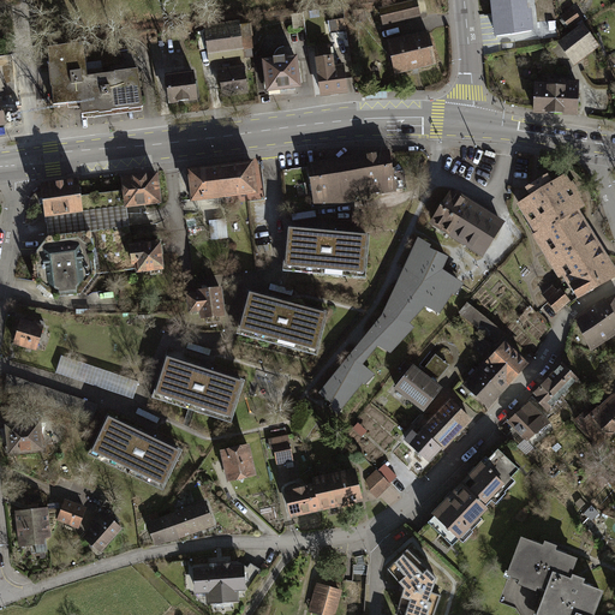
[(490,0),(495,36),(512,34),(529,30),(525,0),(490,0)]
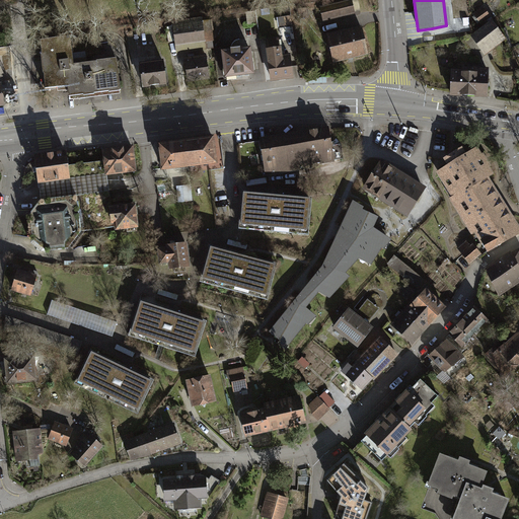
[(321,8),(324,19),(354,12),(352,1),(321,8)]
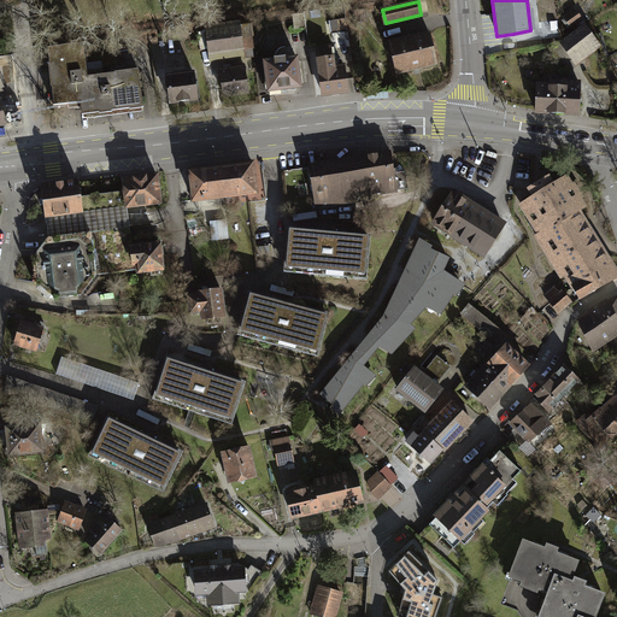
[(564,18),(560,21),(565,28),(569,25),(571,30),(582,23),(574,11),(564,18)]
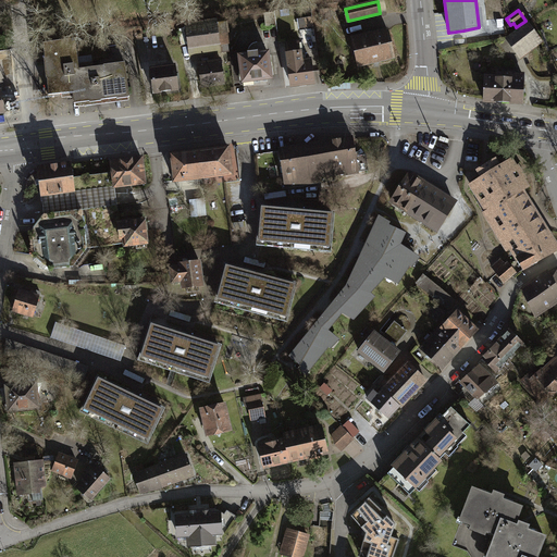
[(185,26),(189,58),(221,53),(220,46),(231,45),(227,23),(217,25),(217,21),(185,26)]
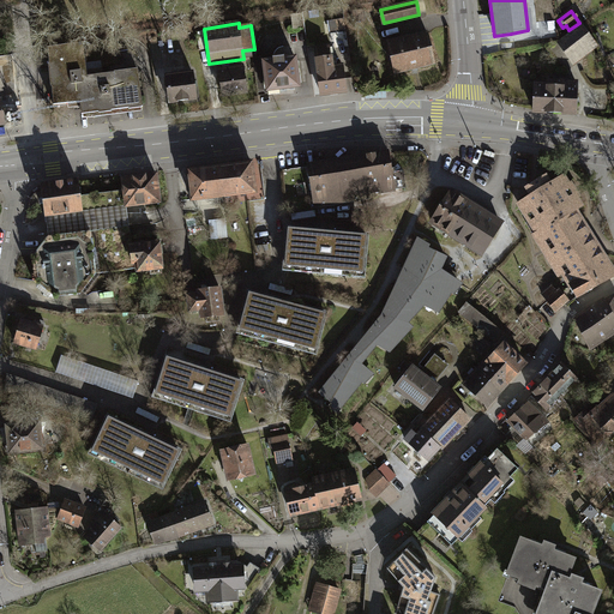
[(579,28),(558,43),(569,58),(591,42),(579,28)]
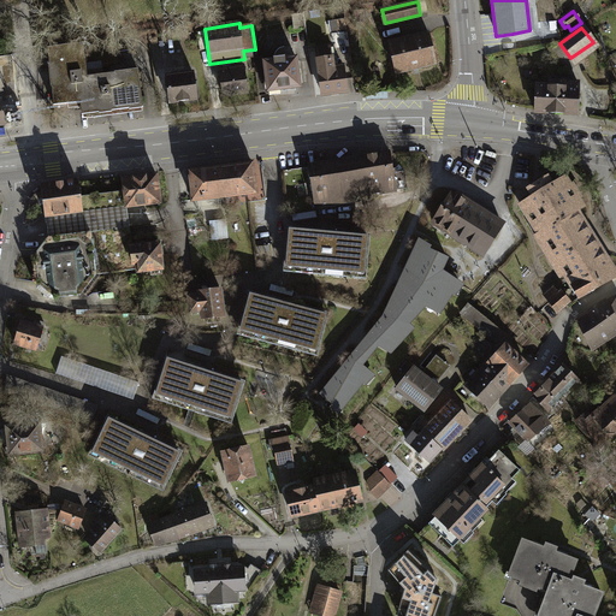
[(390,43),(396,73),(436,64),(428,34),(390,43)]
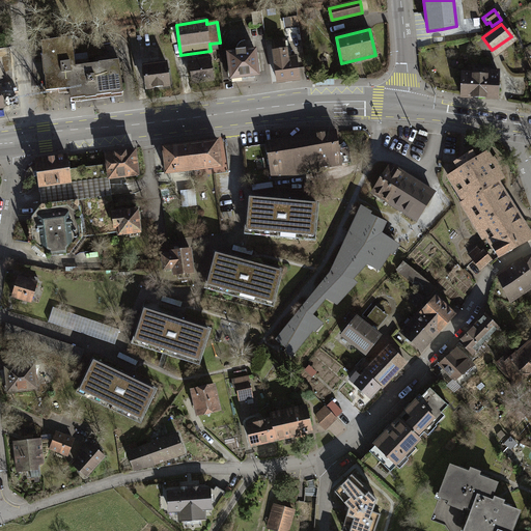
[(38,43),(45,90),(66,88),(68,99),(121,92),(117,60),(98,62),(98,66),(86,68),(85,54),(72,56),(70,38),(38,43)]
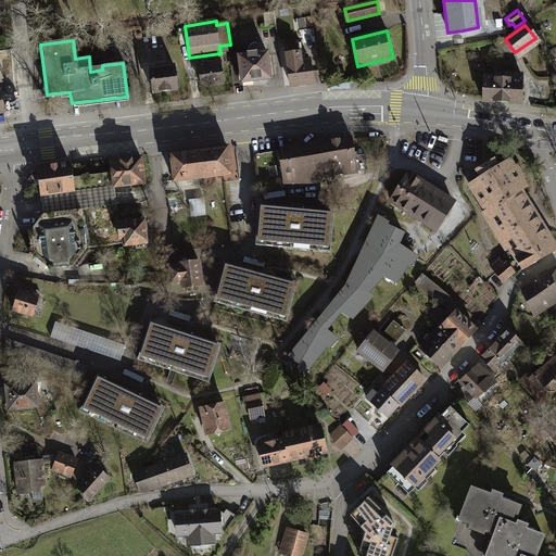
[(289,85),(311,81),(307,59),(299,60),(297,42),(283,45),(289,85)]
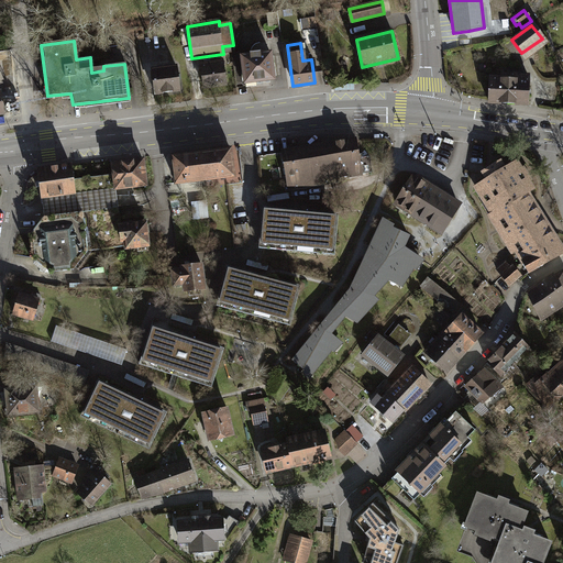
[(242,57),(245,84),(275,79),(272,54),(242,57)]
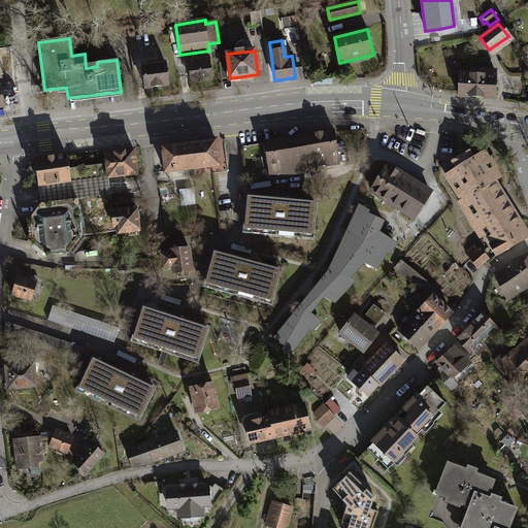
[(192,81),(212,78),(209,57),(191,59),(191,63),(189,63),(192,81)]
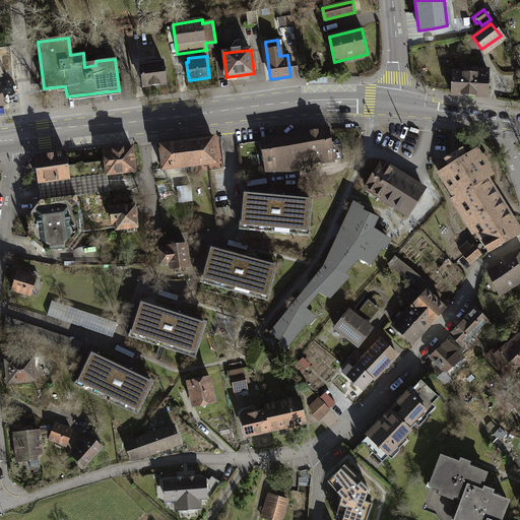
[(140,64),(144,89),(169,86),(166,61),(140,64)]
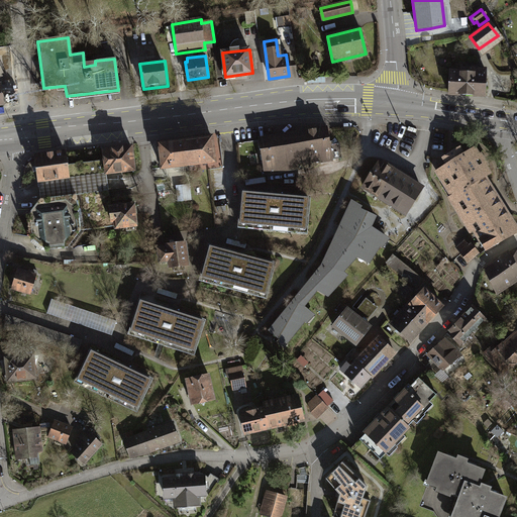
[(450,73),(449,94),(486,96),(487,72),(458,71),(458,73),(450,73)]
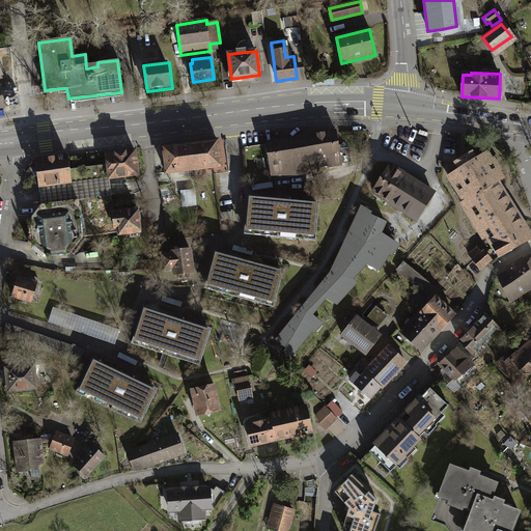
[(338,133),(316,136),(323,174),(344,171),(338,133)]
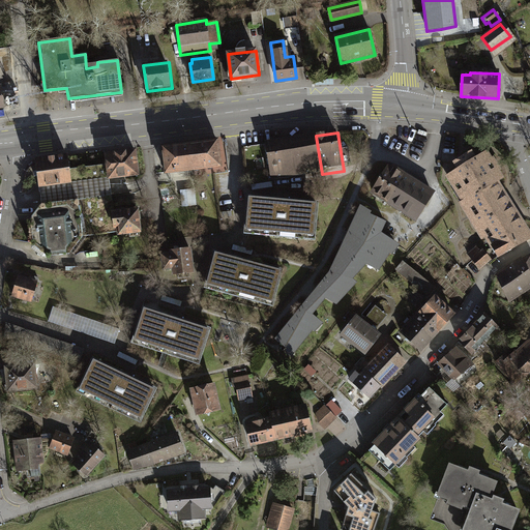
[(316,136),(281,142),(287,180),(322,174),(316,136)]
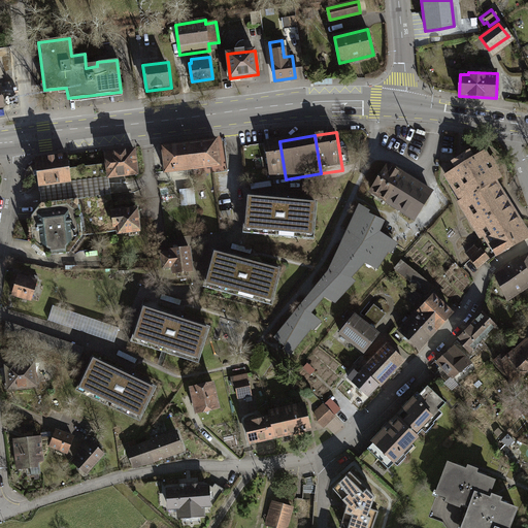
[(217,140),(190,143),(193,169),(220,165),(217,140)]
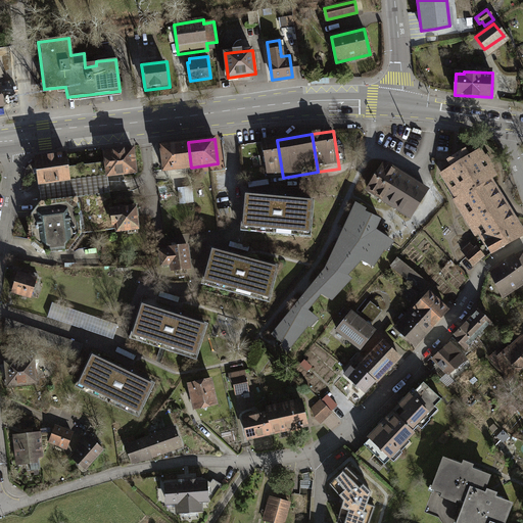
[(277,140),(263,142),(269,180),(283,178),(277,140)]
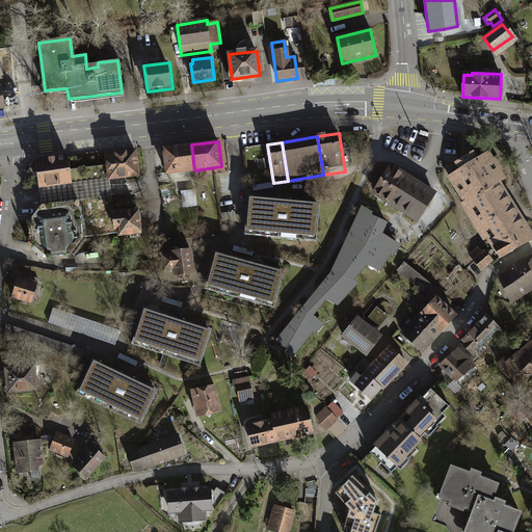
[(163,148),(166,174),(194,170),(191,144),(163,148)]
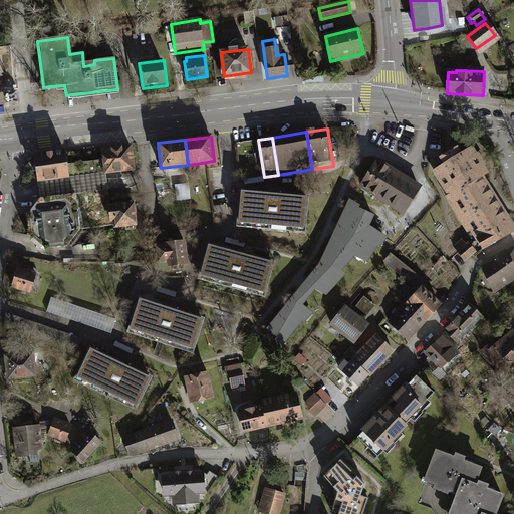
[(129,146),(101,149),(102,159),(103,172),(132,169),(129,146)]
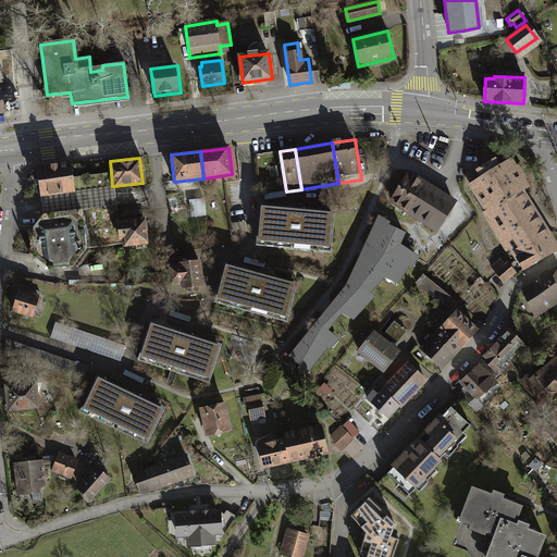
[(520,192),(528,187),(510,160),(499,166),(495,160),(478,171),(482,177),(474,182),(479,188),(475,190),(487,211),(489,211),(520,192)]
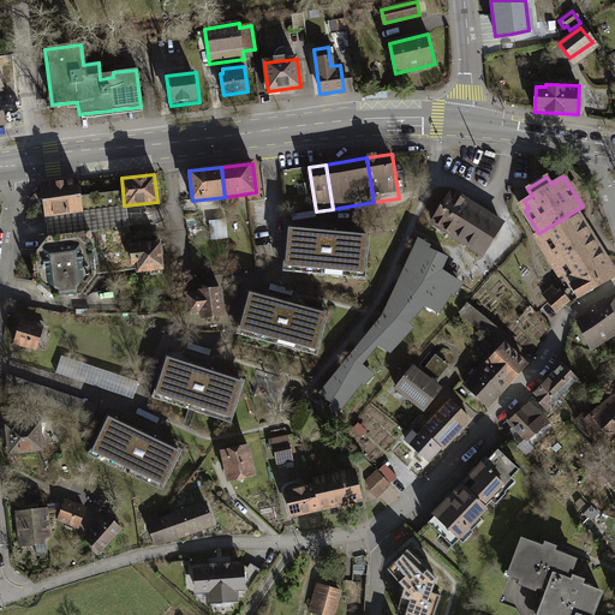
[(75,181),(39,186),(43,216),(79,210),(75,181)]
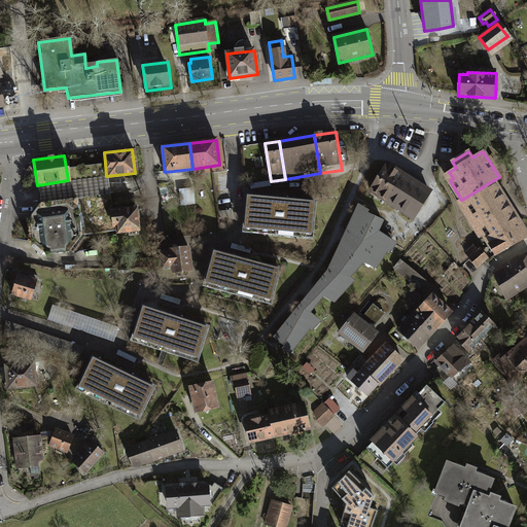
[(386,160),(367,189),(413,218),(432,188),(386,160)]
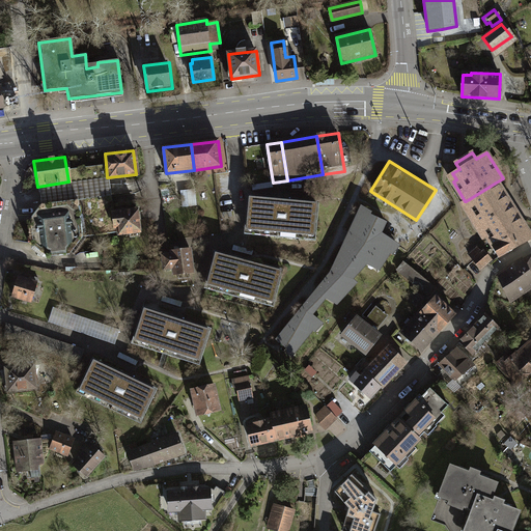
[(106,164),(86,166),(87,180),(107,178),(107,177),(106,164)]
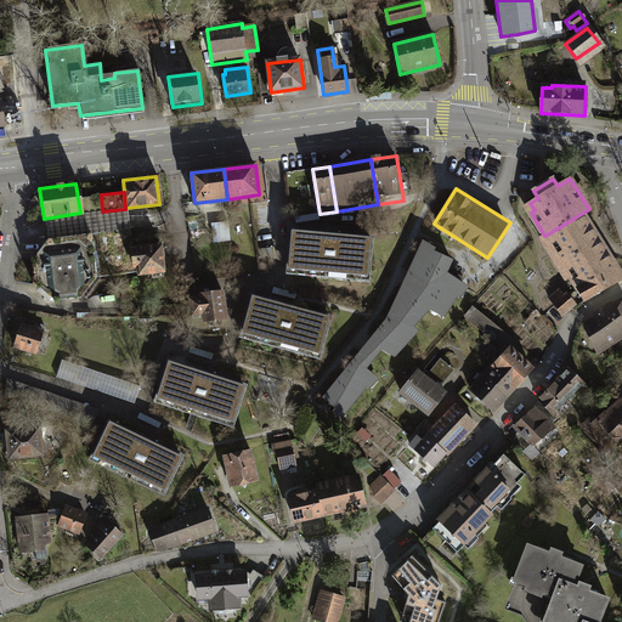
[(544,236),(544,237),(561,264),(598,241),(581,214),(546,236),(544,236)]
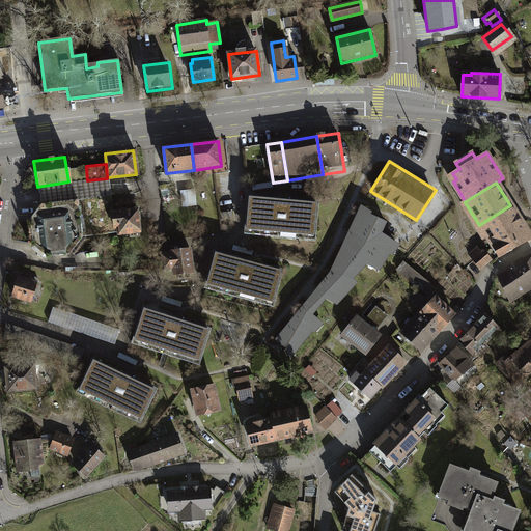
[(196,190),(182,191),(183,207),(197,205),(196,190)]
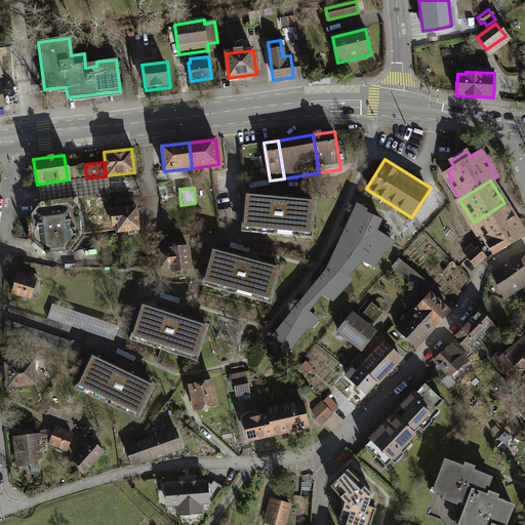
[(28,240),(45,253),(67,251),(79,234),(112,230),(110,209),(108,193),(39,201),(26,217),(28,240)]
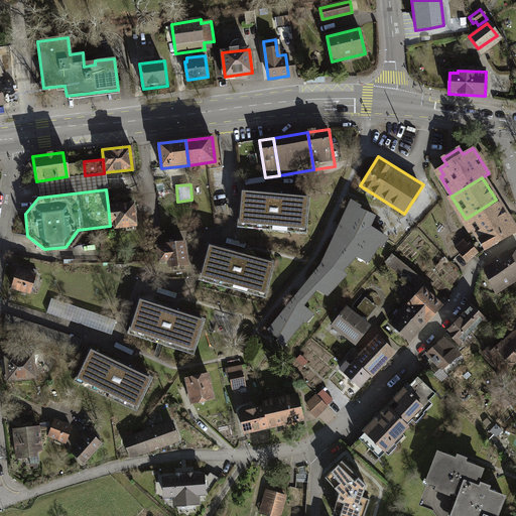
[(240,191),(238,222),(303,228),(305,198),(240,191)]
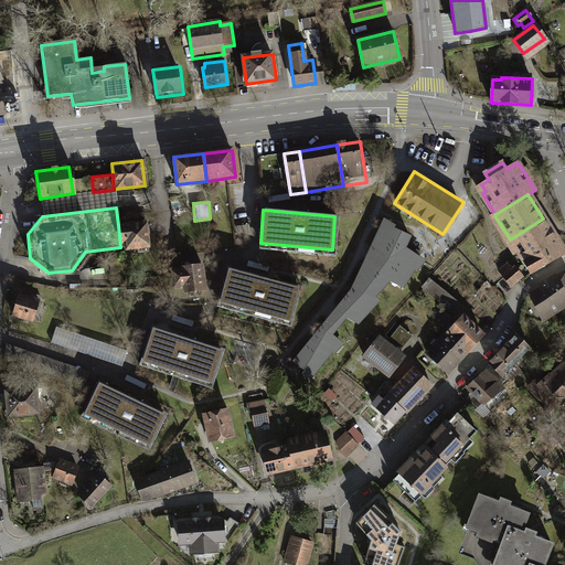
[(543,219),(510,240),(525,264),(526,264),(558,244),(543,219)]
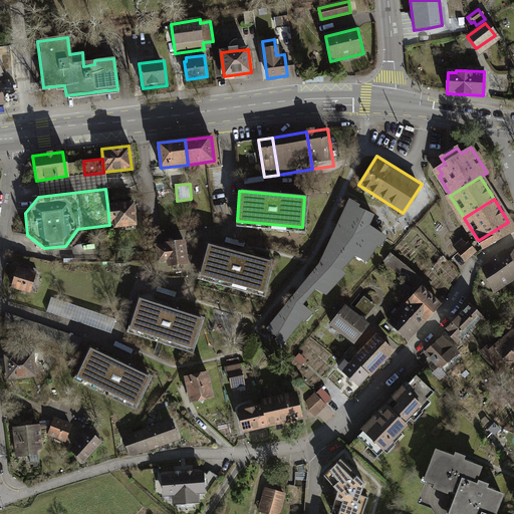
[(131,203),(107,205),(109,225),(113,224),(113,226),(134,224),(131,203)]
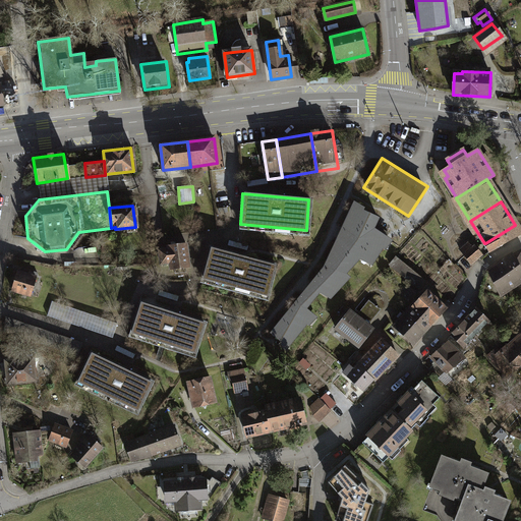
[(339,251),(325,269),(334,275),(343,284),(349,278),(345,274),(362,255),(373,263),(389,239),(373,229),(379,218),(354,207),(342,231),(356,237),(352,245),(339,239),(334,249),(339,251)]
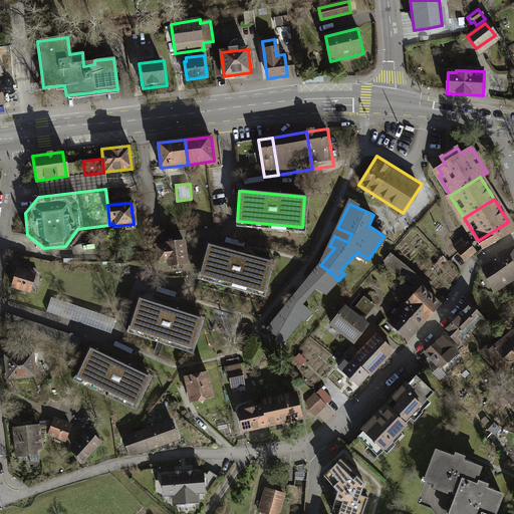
[(479,240),(484,249),(513,231),(508,222),(479,240)]
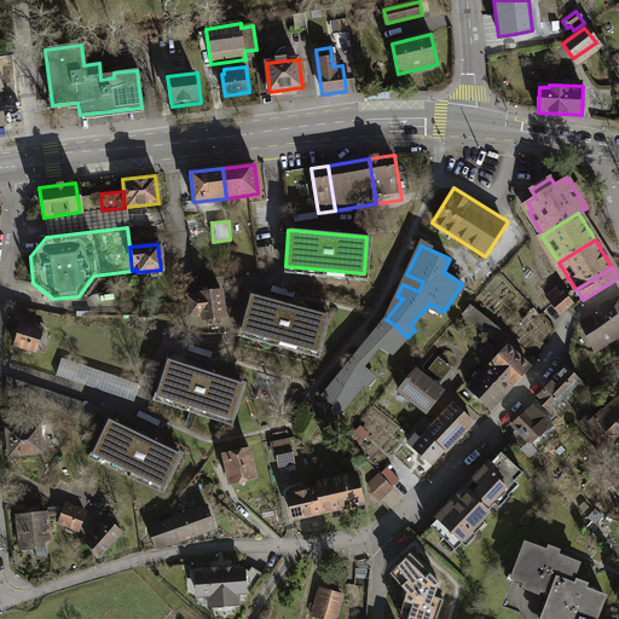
[(547,298),(560,313),(573,302),(565,293),(562,294),(557,288),(547,298)]
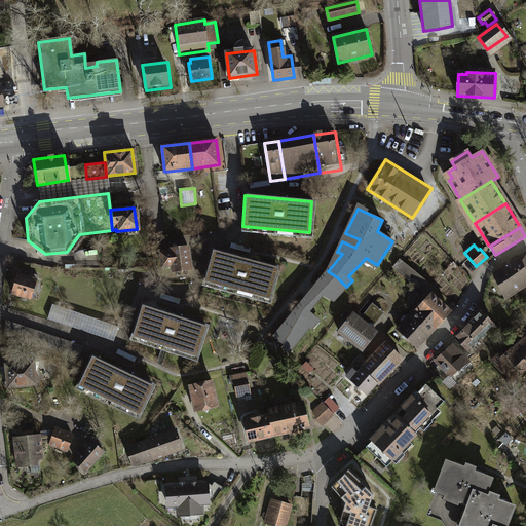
[(161,251),(163,266),(172,265),(173,272),(191,270),(188,247),(161,251)]
